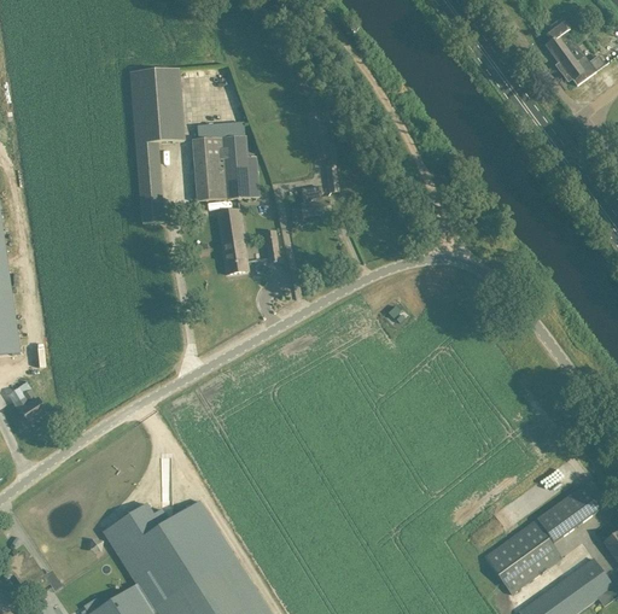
[(565,19),(542,36),(548,45),(577,83),(596,70),(606,63),(599,53),(589,60),(567,30),(571,28),(565,19)]
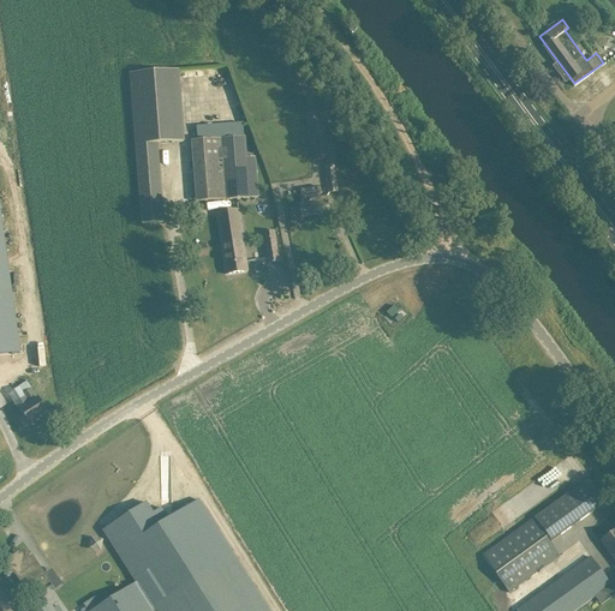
[(178,67),(130,71),(142,220),(163,217),(157,139),(184,138),(178,67)]
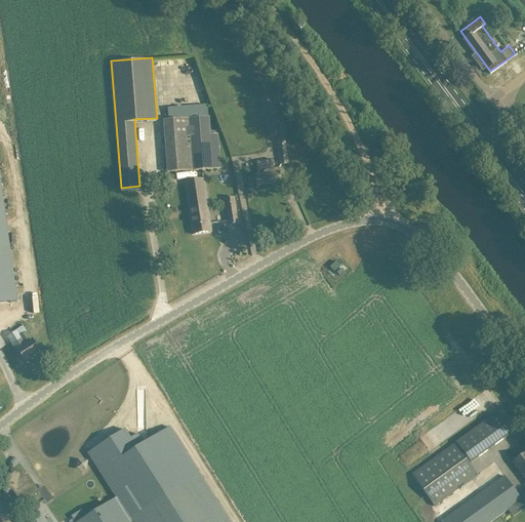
[(169,117),(163,117),(167,169),(219,166),(216,131),(210,131),(208,114),(169,117)]
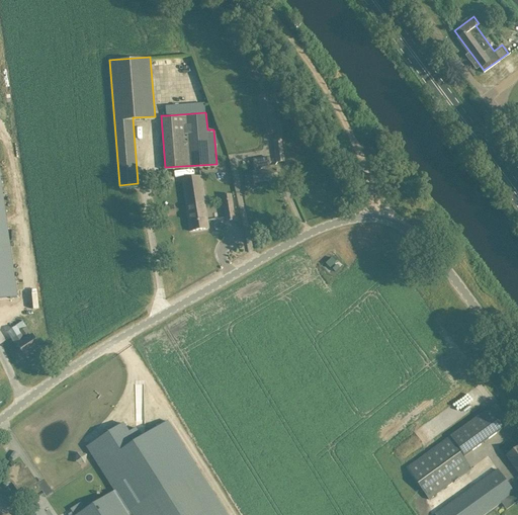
[(280,137),(274,138),(277,159),(283,158),(280,137)]
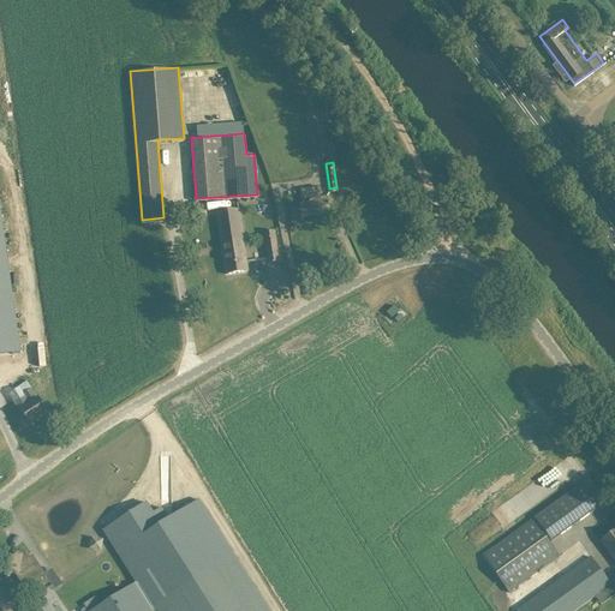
[(302,214),(310,213),(330,209),(328,193),(321,193),(320,184),(302,186),(304,201),(300,201),(302,214)]
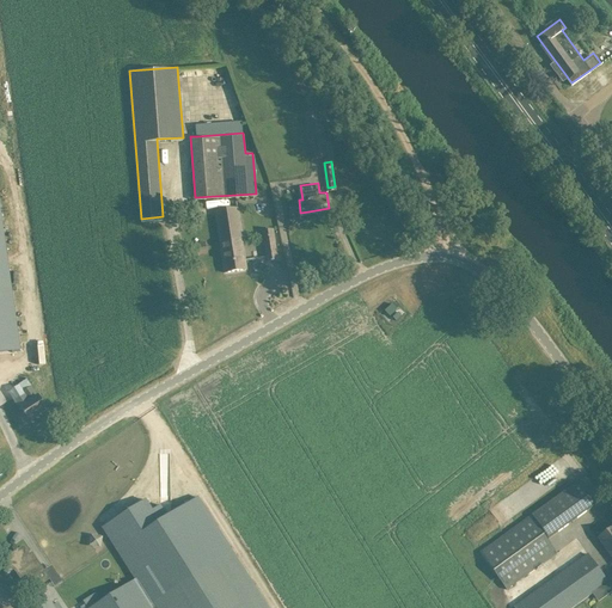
[(0,206),(0,351),(20,350),(0,206)]
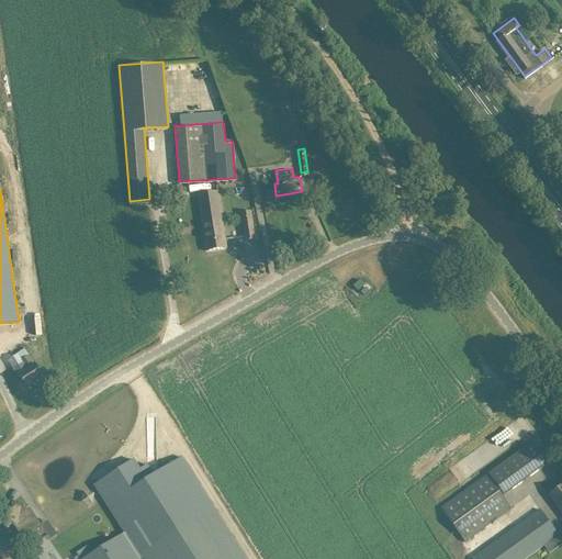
[(226,245),(225,234),(220,190),(199,192),(206,247),(226,245)]
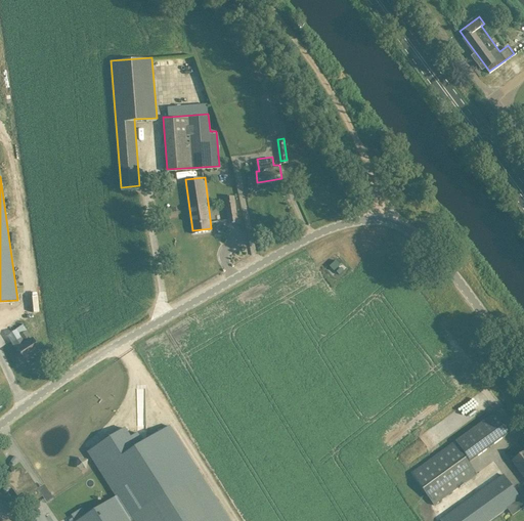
[(228,220),(238,218),(234,192),(224,194),(228,220)]
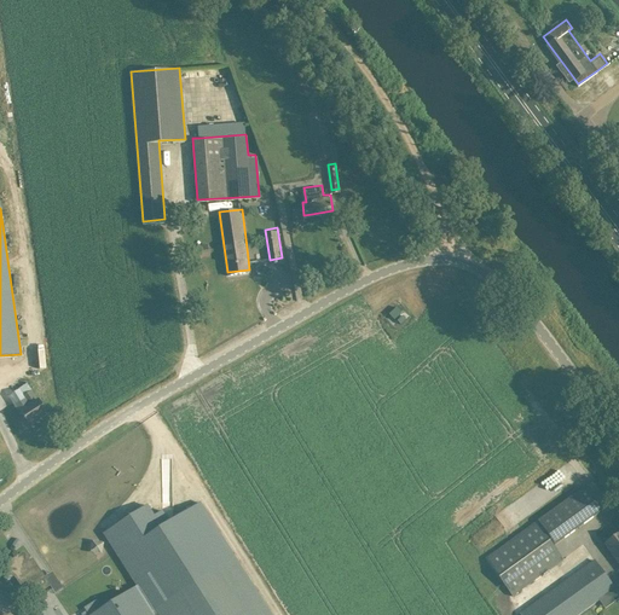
[(197,243),(198,251),(209,250),(208,242),(197,243)]
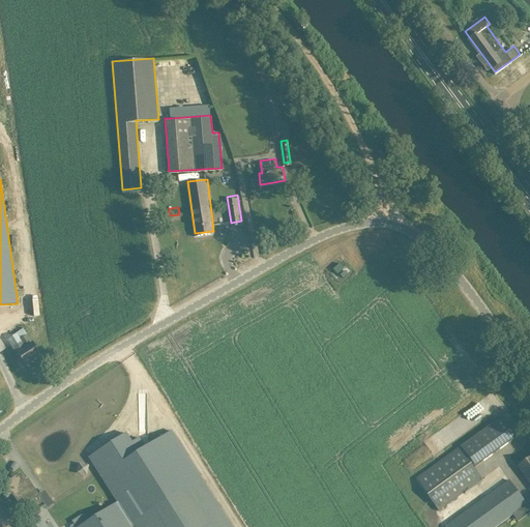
[(340,261),(333,267),(337,271),(344,265),(340,261)]
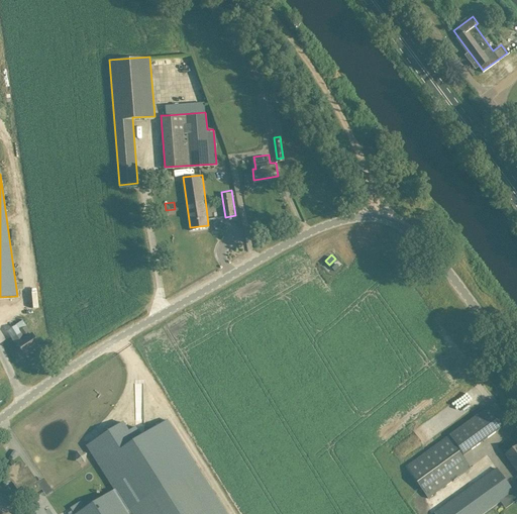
[(39,343),(37,340),(32,332),(31,332),(22,318),(14,323),(18,329),(19,328),(21,331),(12,337),(16,342),(18,341),(25,352),(39,343)]
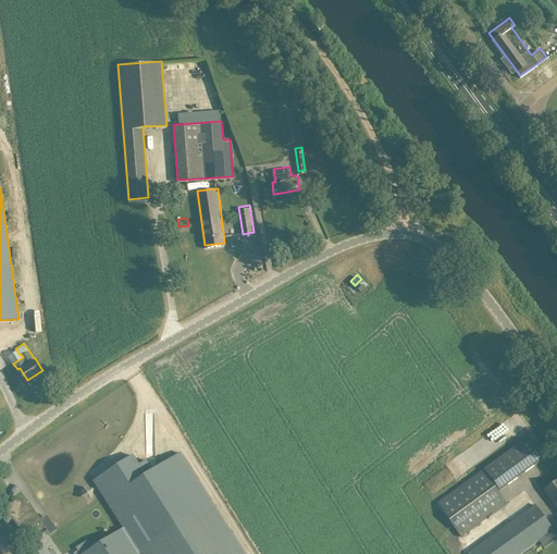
[(527,435),(484,467),(499,488),(543,456),(541,454),(527,435)]
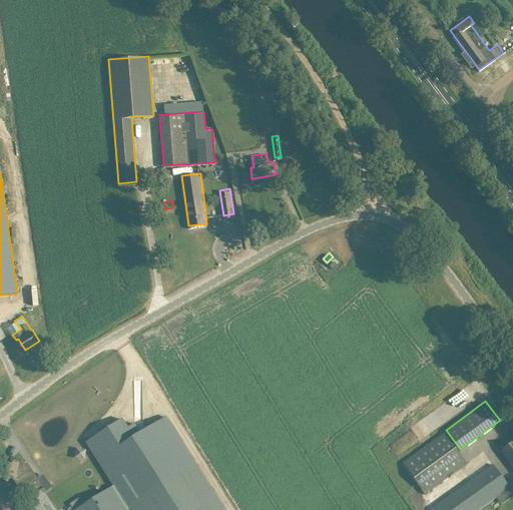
[(113,484),(71,509),(226,509),(197,464),(194,460),(165,414),(140,430),(134,421),(129,424),(123,415),(85,439),(96,456),(113,484)]
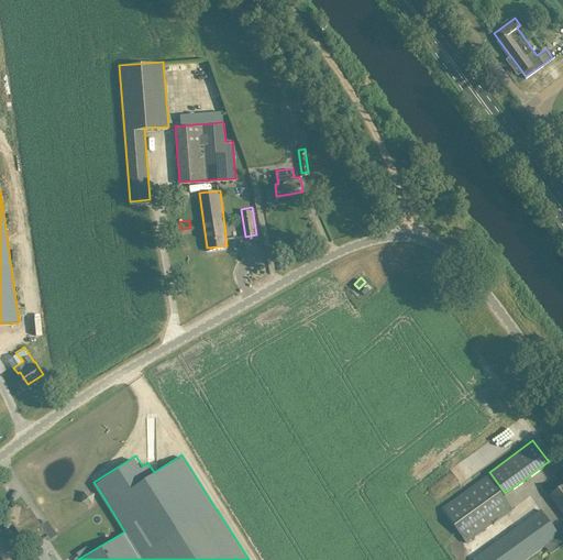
[(442,506),(466,539),(511,506),(487,473),(442,506)]
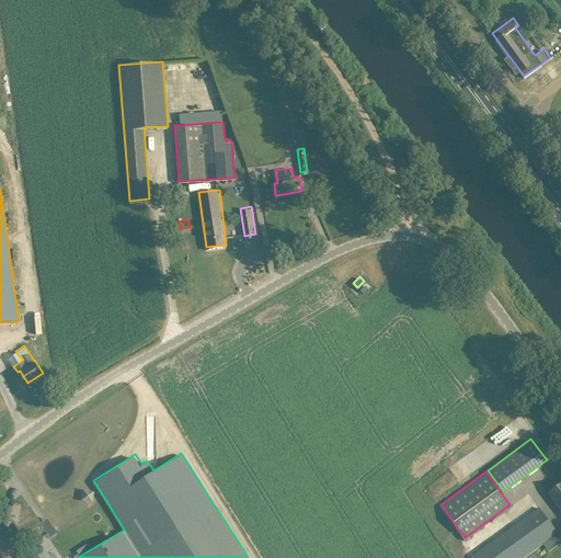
[(560,479),(548,490),(560,507),(560,479)]
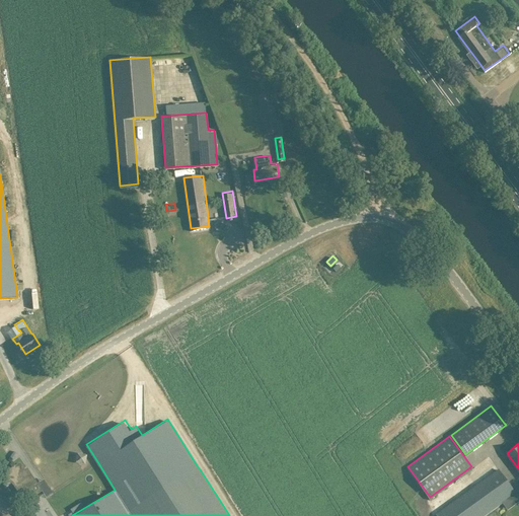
[(482,515),(516,492),(499,467),(436,512),(438,515),(482,515)]
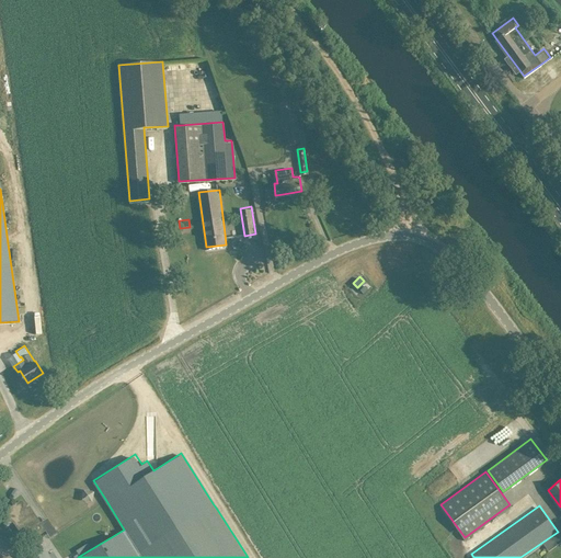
[(48,514),(41,520),(50,534),(57,530),(48,514)]
